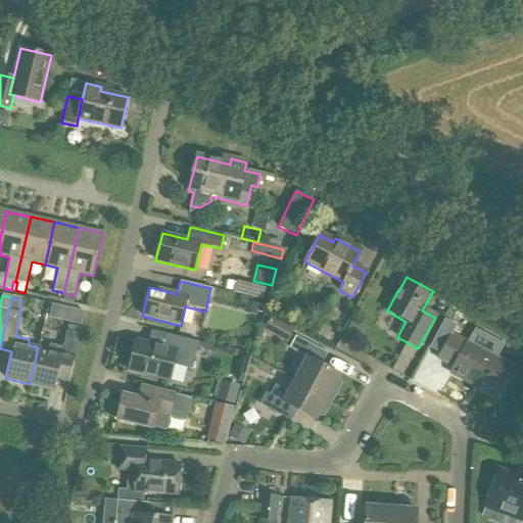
[(80,325),(83,313),(69,308),(66,322),(80,325)]
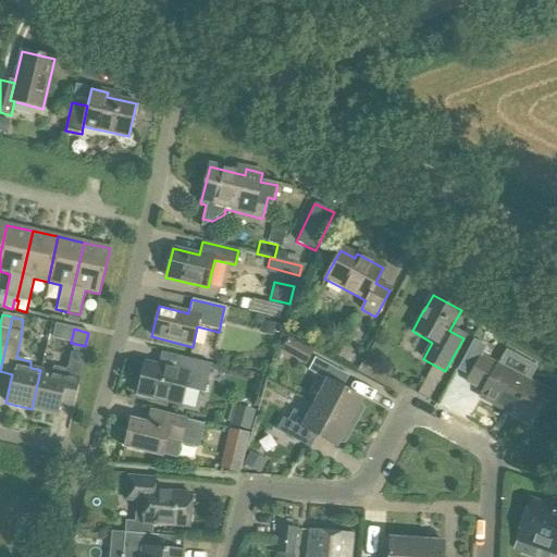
[(296,358),(306,363),(312,350),(302,345),(296,358)]
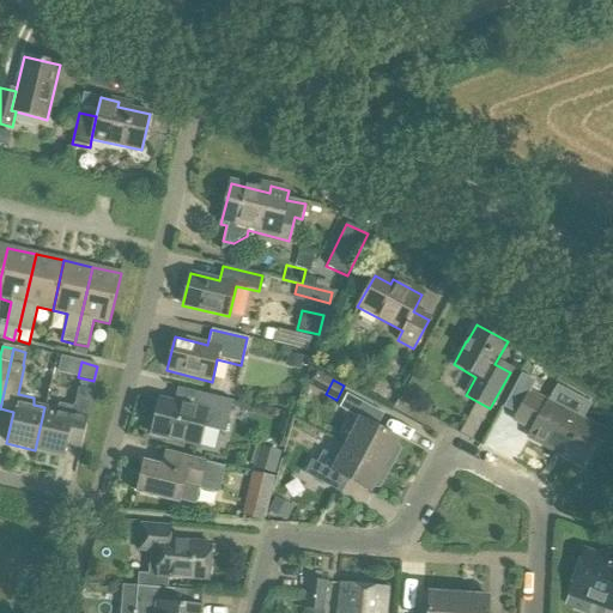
[(56,410),(44,407),(35,450),(64,456),(71,425),(85,428),(93,392),(78,388),(73,407),(59,404),(56,410)]
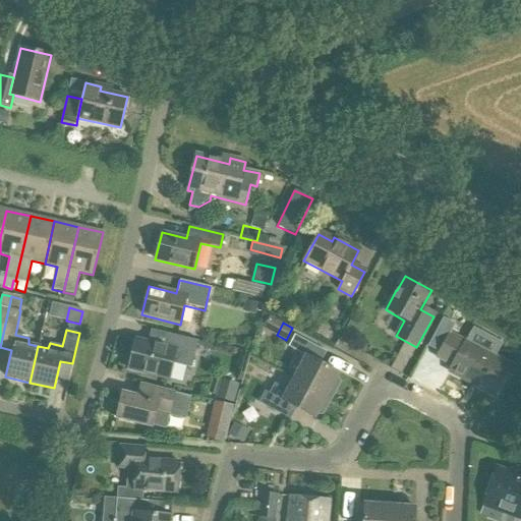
[(128,369),(168,379),(172,362),(190,367),(196,341),(168,334),(165,346),(135,339),(128,369)]
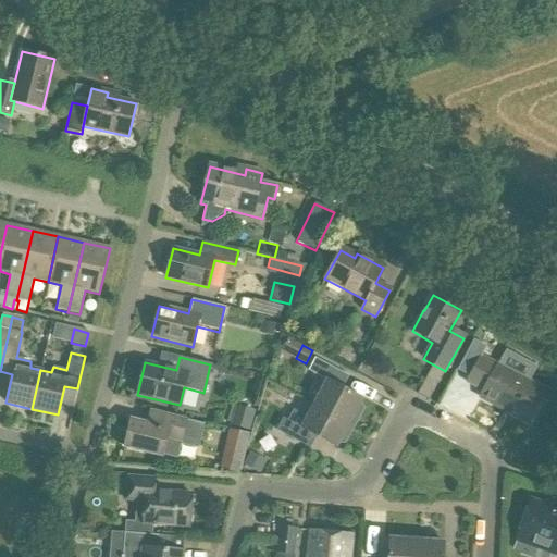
[(466,383),(483,392),(479,398),(528,424),(545,392),(497,367),(496,367),(480,358),(466,383)]
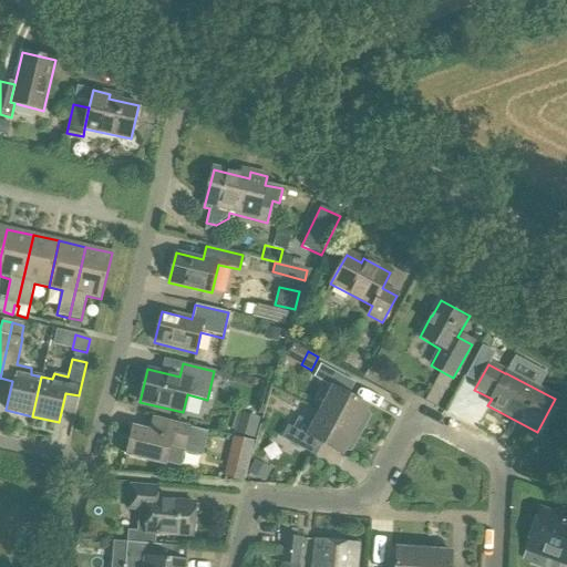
[(318,413),(361,436),(371,418),(366,409),(367,408),(342,394),(349,382),(319,366),(311,379),(331,390),(318,413)]
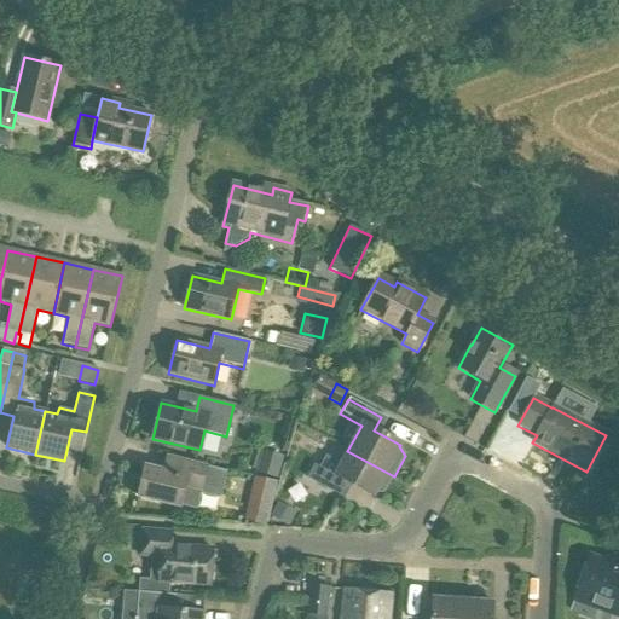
[(383,495),(394,476),(347,451),(340,466),(324,457),(318,469),(312,467),(305,480),(337,497),(345,484),(371,497),(372,495),(383,495)]
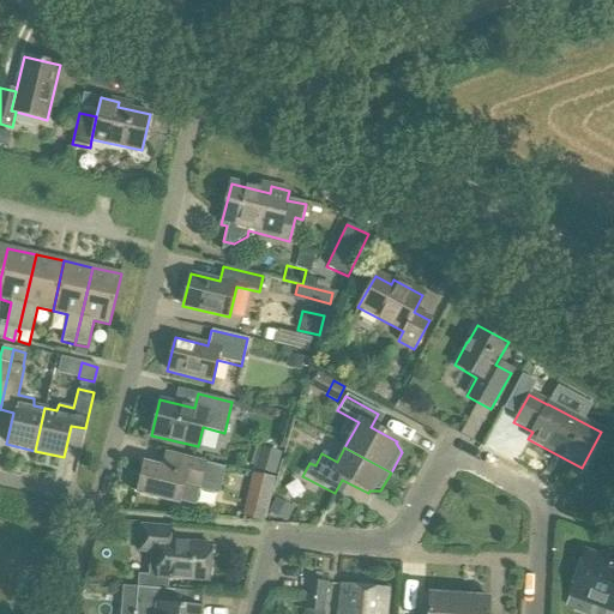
[(260,449),(254,470),(276,476),(282,455),(260,449)]
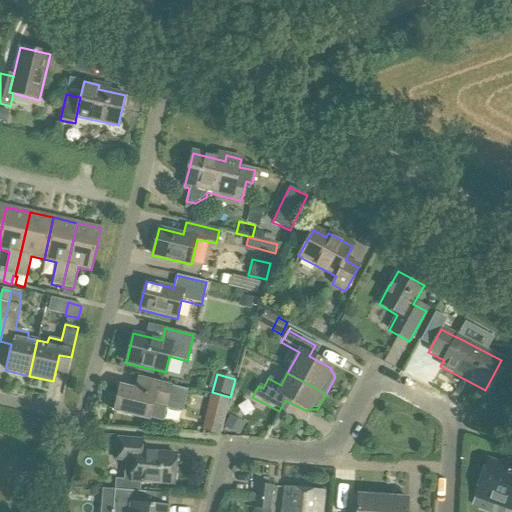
[(149,419),(149,417),(162,421),(166,408),(182,413),(187,392),(137,379),(134,390),(120,386),(117,398),(112,396),(109,408),(114,410),(149,419)]
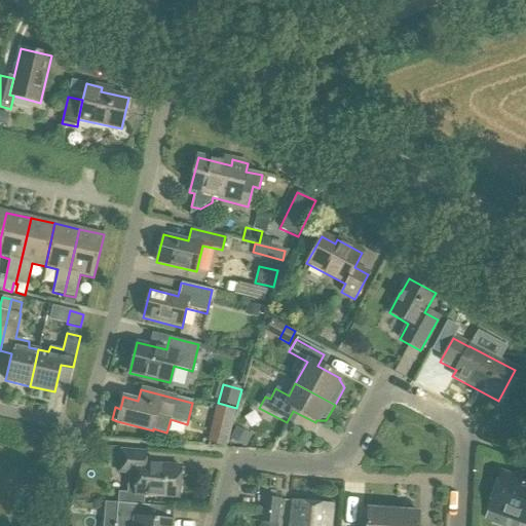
[(213,424),(228,427),(232,410),(217,407),(213,424)]
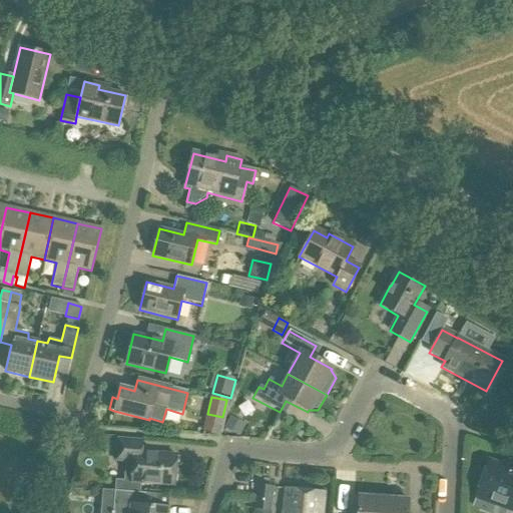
[(223,428),(238,436),(245,424),(229,416),(223,428)]
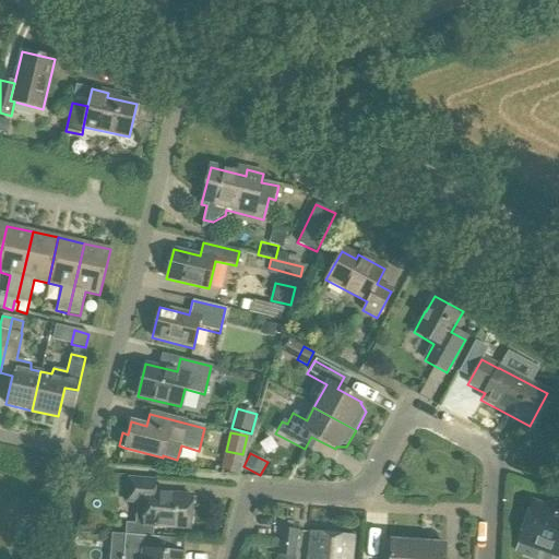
[(145,526),(191,528),(192,498),(154,497),(155,483),(130,482),(129,504),(146,506),(145,526)]
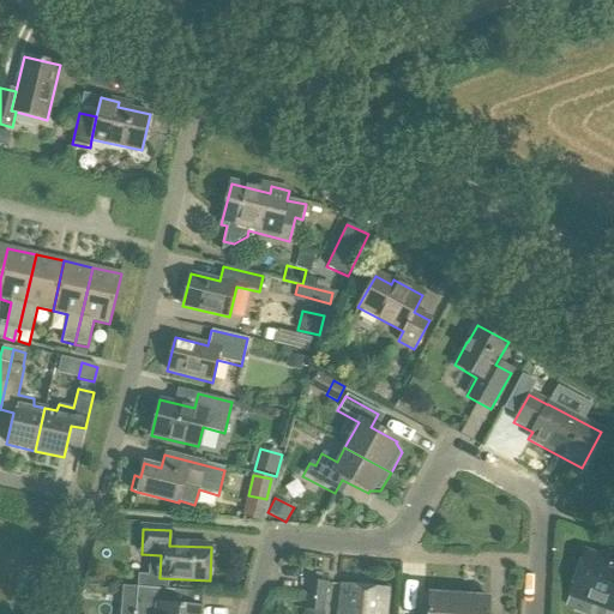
[(613,609),(613,560),(600,555),(599,559),(583,553),(569,594),(613,609)]
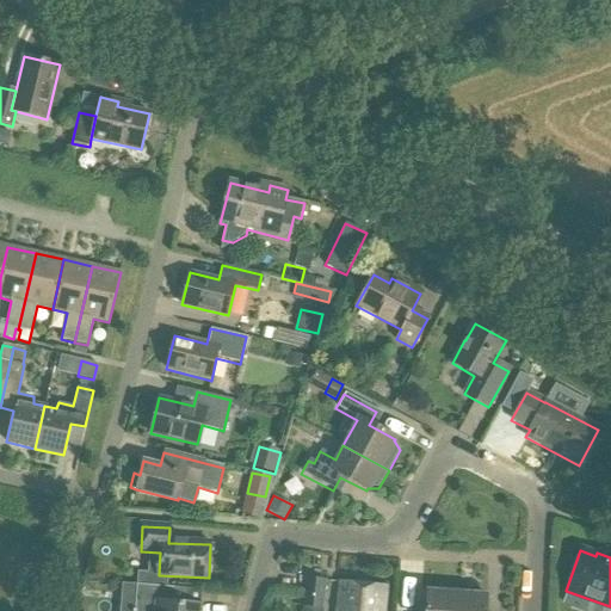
[(303,608),(321,610),(323,582),(306,580),(303,608)]
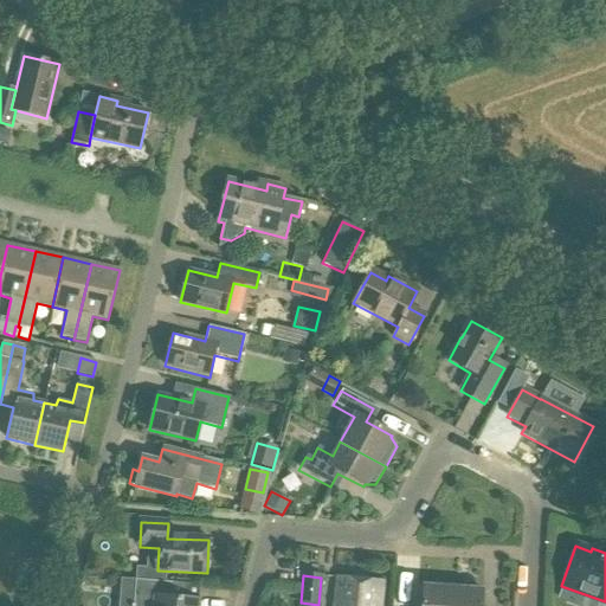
[(331,605),(379,605),(382,584),(336,579),(331,605)]
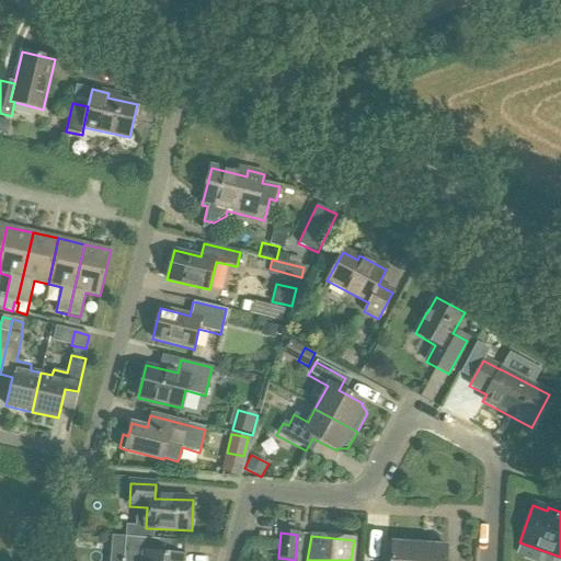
[(184,560),(185,557),(158,554),(158,540),(126,538),(124,560),(184,560)]
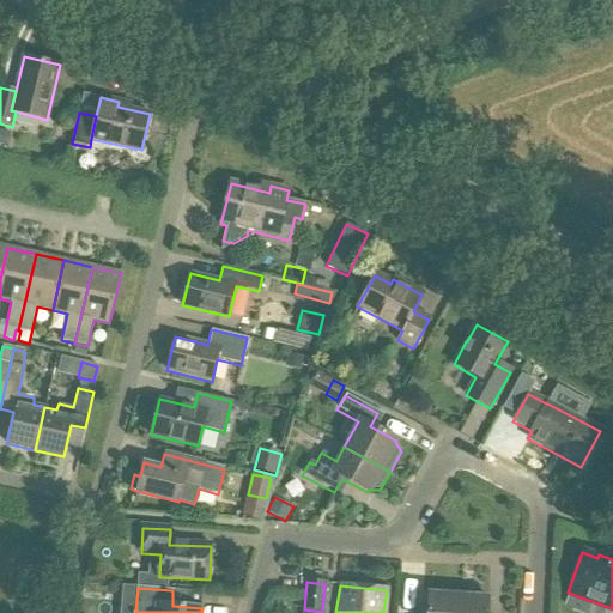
[(456,612),(457,595),(429,594),(428,612),(456,612)]
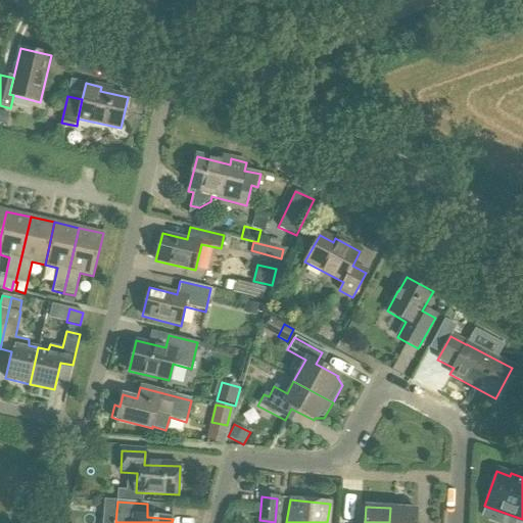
[(390,508),(389,522),(415,522),(417,510),(390,508)]
